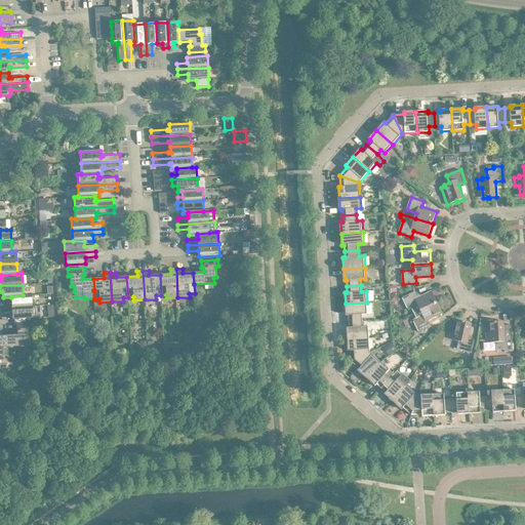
[(418,306),(420,311),(437,303),(432,290),(417,297),(414,292),(403,297),(409,310),(418,306)]
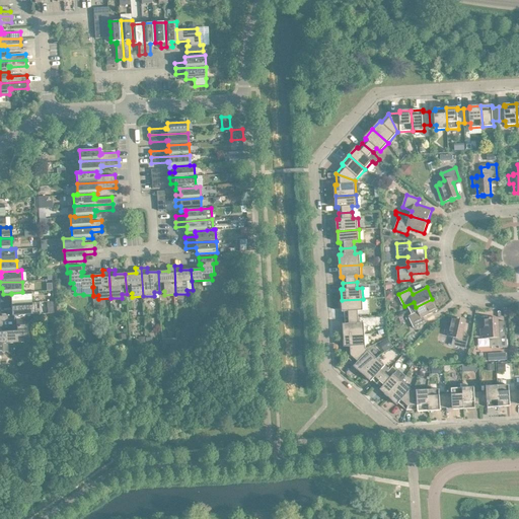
[(1,299),(1,305),(31,303),(31,291),(22,292),(11,293),(11,294),(11,299),(1,299)]
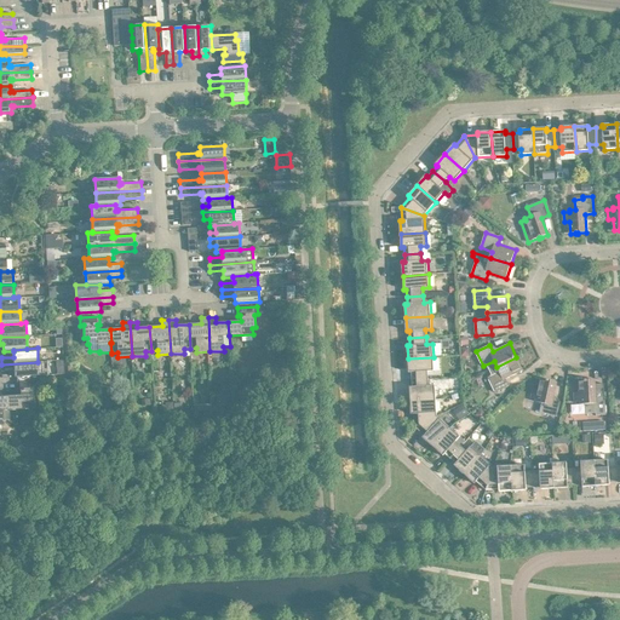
[(412,372),(412,379),(429,379),(428,372),(435,371),(434,357),(408,359),(409,373),(412,372)]
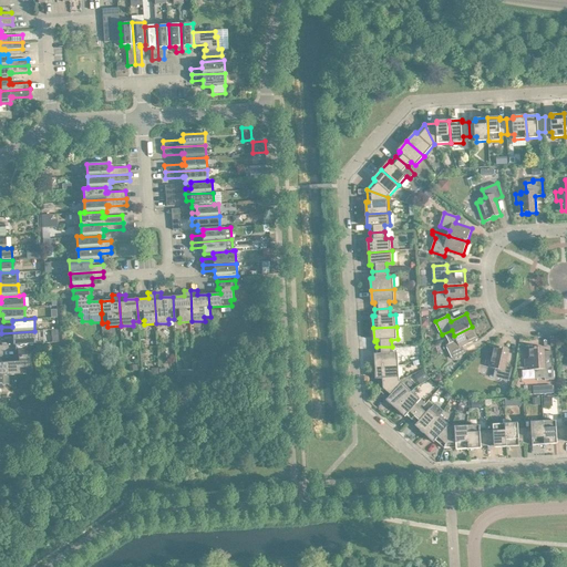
[(472,327),(454,336),(457,341),(446,346),(453,359),(465,352),(463,347),(478,339),(472,327)]
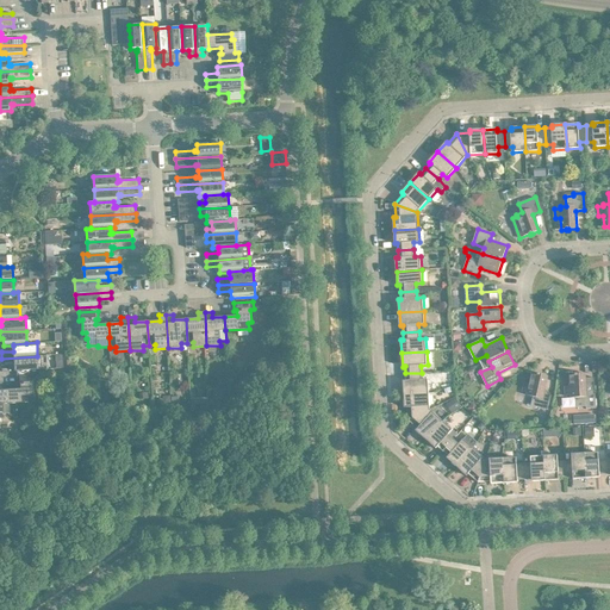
[(37,356),(1,359),(2,365),(14,365),(14,371),(38,369),(37,356)]
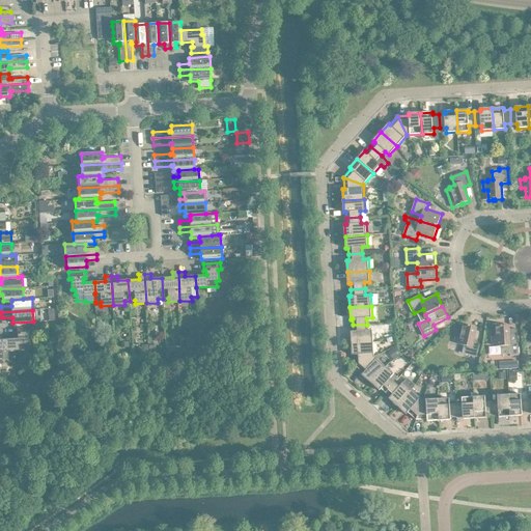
[(351,332),(352,343),(373,341),(372,330),(367,331),(367,325),(353,325),(353,331),(351,332)]
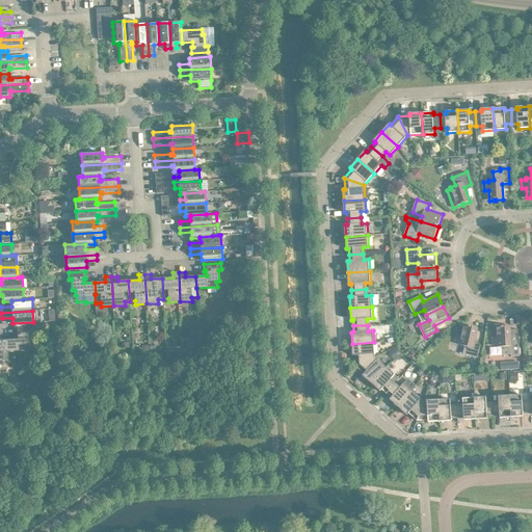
[(481,345),(474,343),(478,328),(472,326),(470,325),(470,326),(464,325),(462,335),(458,334),(456,342),(460,343),(460,345),(466,346),(463,354),(478,357),(481,345)]
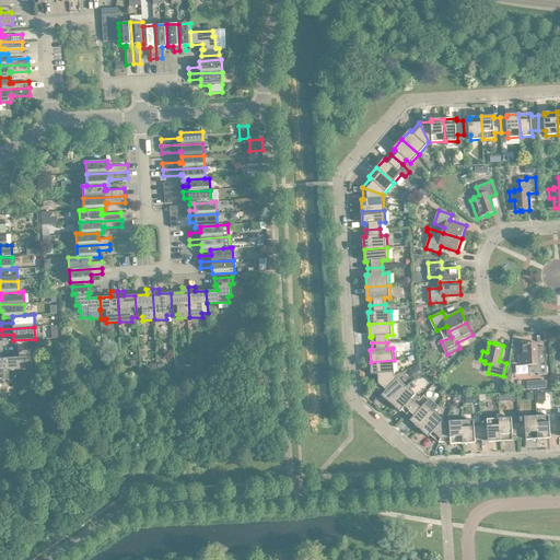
[(524,354),(518,354),(520,363),(524,363),(524,365),(529,365),(529,374),(538,373),(538,375),(548,375),(547,359),(546,359),(546,356),(546,347),(537,348),(537,343),(531,343),(528,343),(523,343),(523,345),(524,354)]
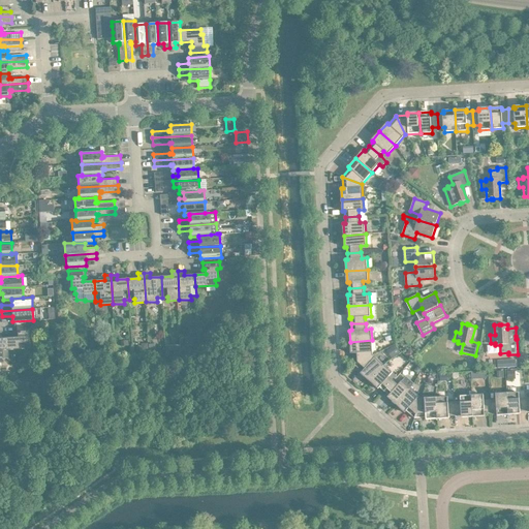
[(18,337),(7,338),(7,350),(8,350),(28,348),(28,343),(30,343),(30,332),(32,332),(32,325),(16,327),(16,333),(18,333),(18,337)]
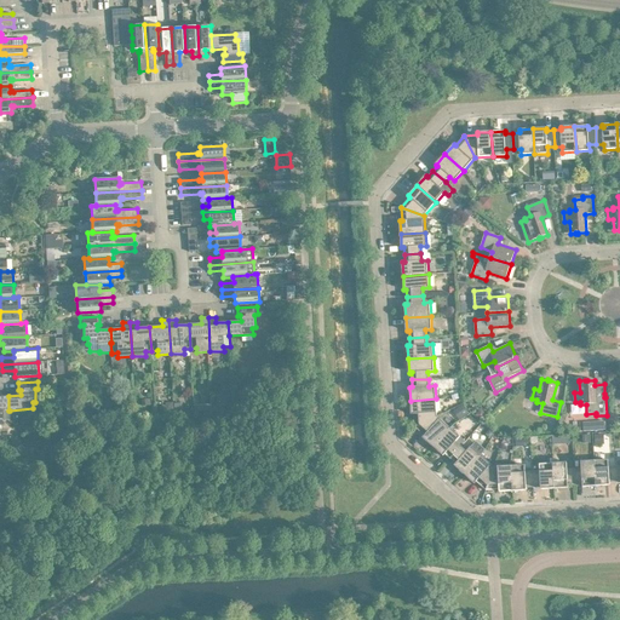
[(214,401),(214,406),(218,408),(223,408),(225,406),(225,401),(222,397),(222,391),(217,391),(217,397),(214,401)]
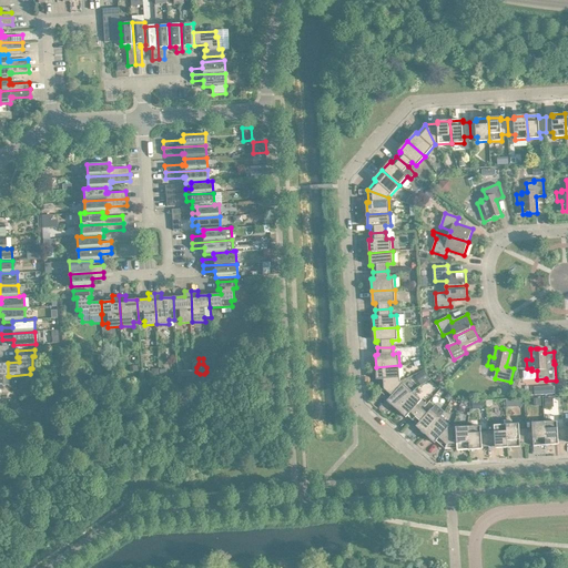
[(0,389),(3,389),(3,385),(9,385),(9,376),(8,376),(8,363),(0,363),(0,389)]
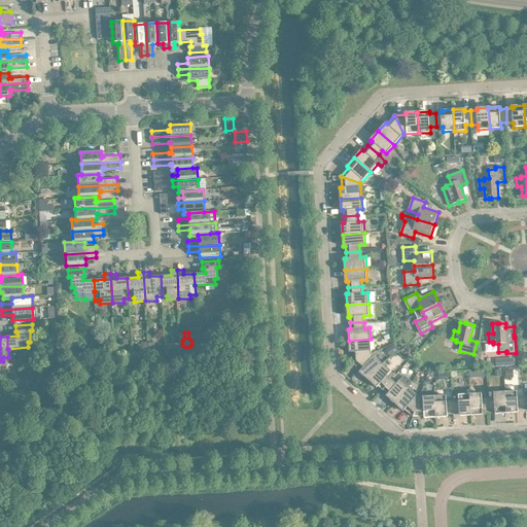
[(352,352),(353,363),(372,354),(371,339),(349,341),(350,352),(352,352)]
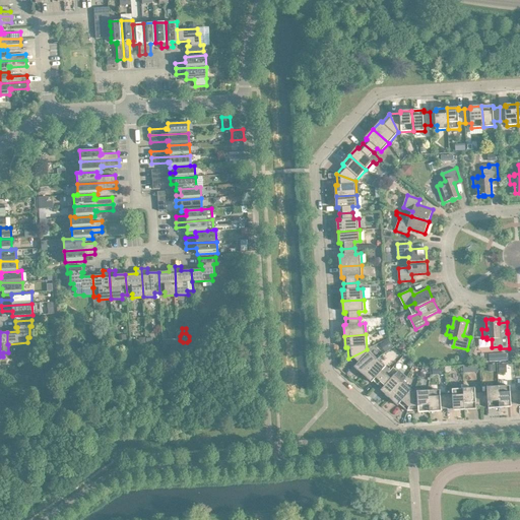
[(390,338),(381,344),(386,352),(395,346),(390,338)]
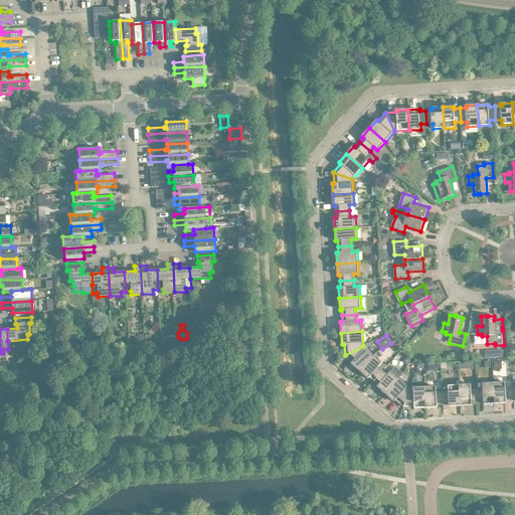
[(399,340),(395,345),(400,350),(405,345),(399,340)]
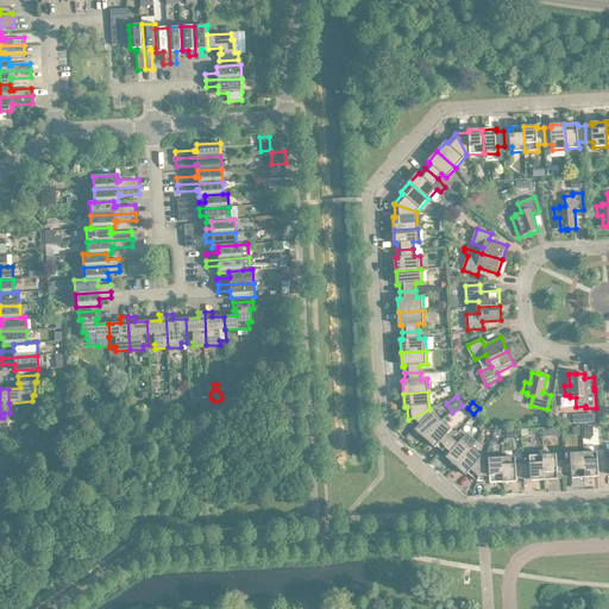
[(415,429),(426,439),(443,420),(429,409),(408,420),(418,428),(415,429)]
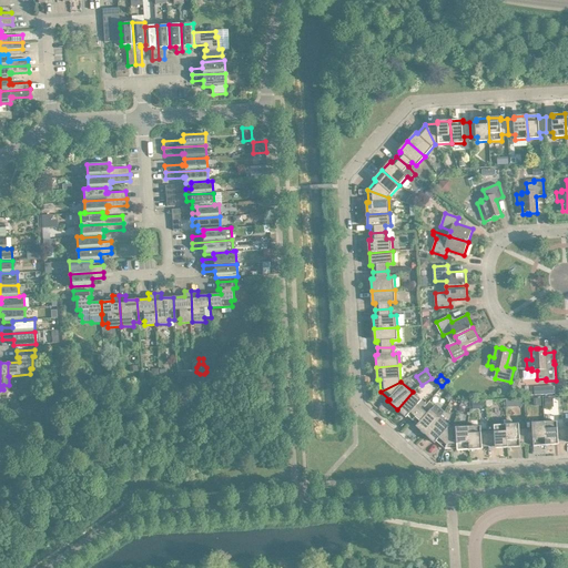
[(554,386),(535,387),(535,395),(554,394),(554,386)]
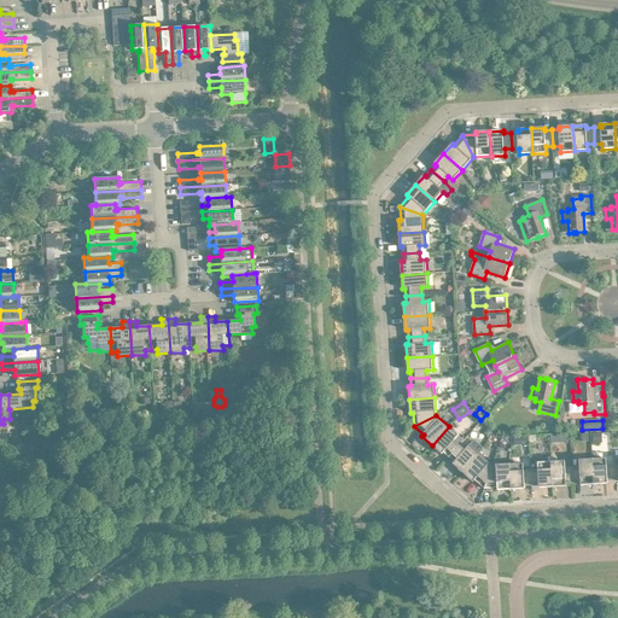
[(444,453),(449,458),(460,445),(455,441),(459,436),(449,426),(432,445),(442,454),(444,453)]
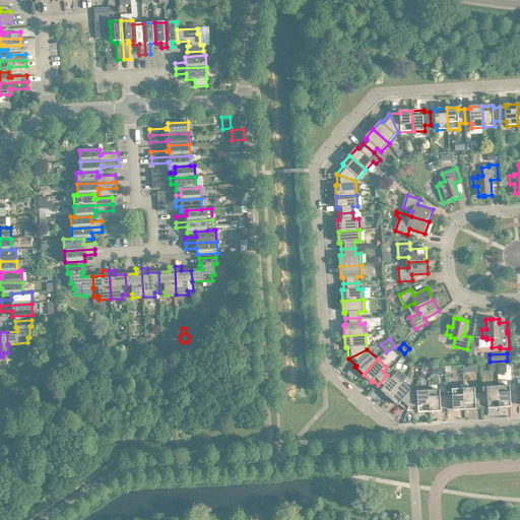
[(21,367),(17,372),(23,377),(27,372),(21,367)]
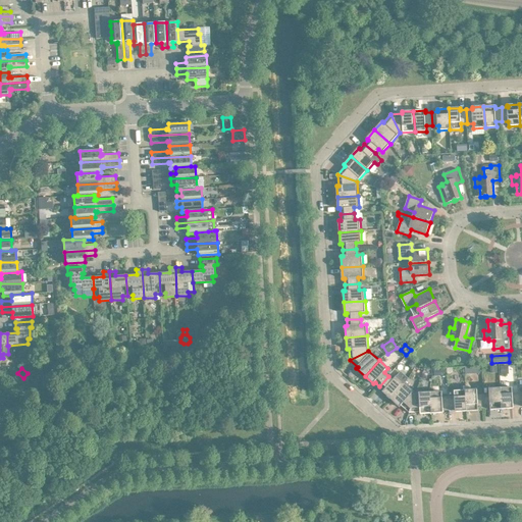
[(382,392),(392,400),(405,383),(397,376),(394,380),(388,376),(379,386),(384,390),(382,392)]
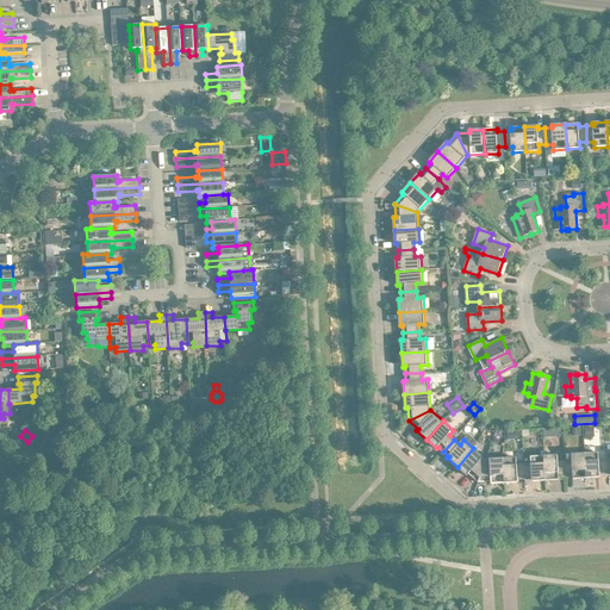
[(468,474),(478,483),(486,460),(473,448),(458,467),(467,475),(468,474)]
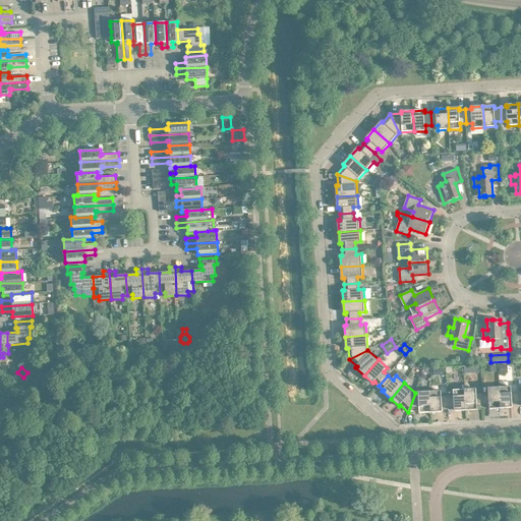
[(512,387),(500,388),(501,408),(513,408),(513,406),(519,405),(518,392),(512,392),(512,387)]
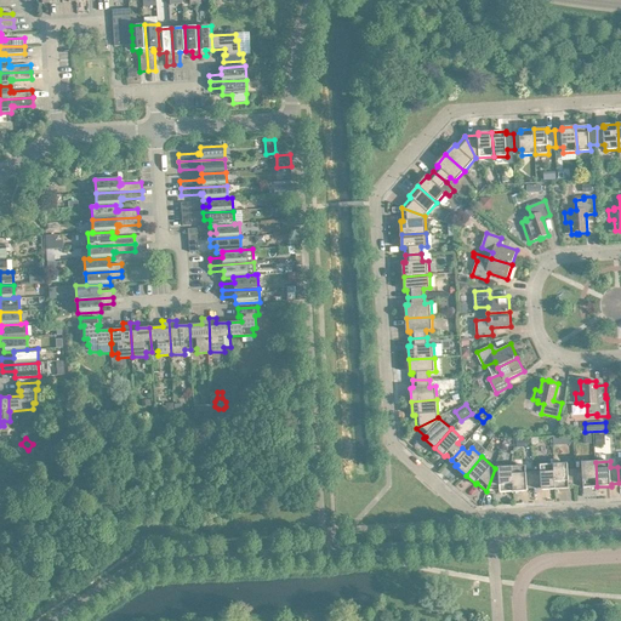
[(582,468),(575,469),(576,485),(584,485),(584,488),(597,486),(596,462),(582,462),(582,468)]
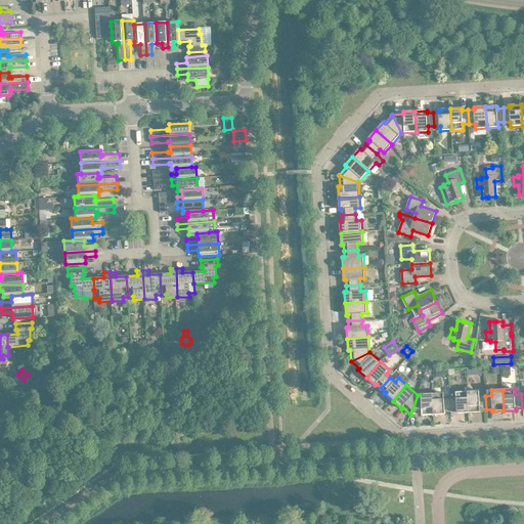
[(479,391),(468,392),(469,412),(480,412),(480,410),(486,409),(485,396),(479,396),(479,391)]
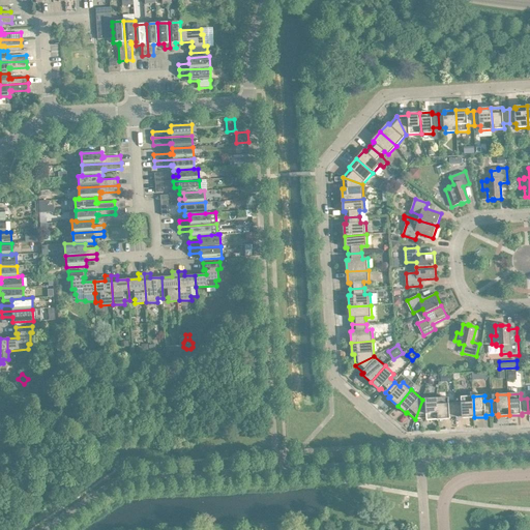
[(462,403),(455,403),(457,417),(463,416),(463,418),(474,417),(473,396),(462,396),(462,403)]
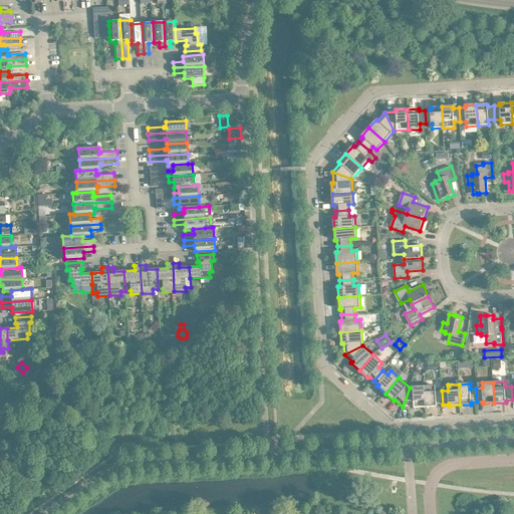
[(436,386),(424,387),(426,408),(437,407),(437,405),(443,405),(442,391),(436,391),(436,386)]
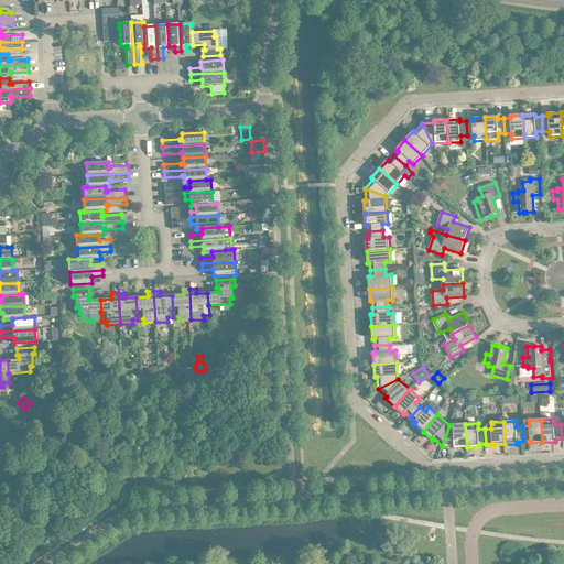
[(449,425),(442,446),(454,445),(454,447),(467,447),(465,424),(449,425)]
